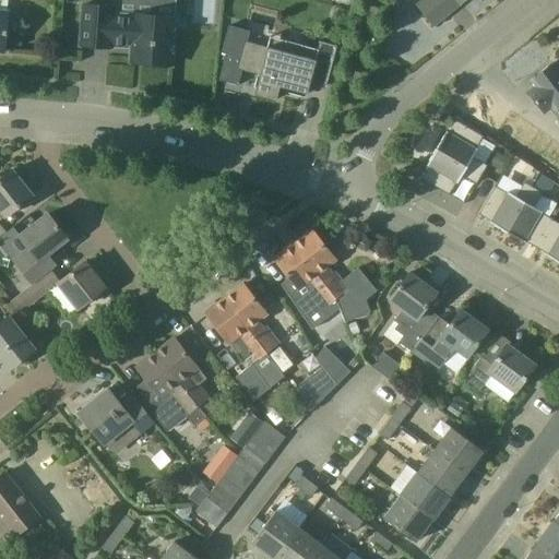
[(425,0),(418,6),(433,25),(462,3),(465,0),(425,0)]
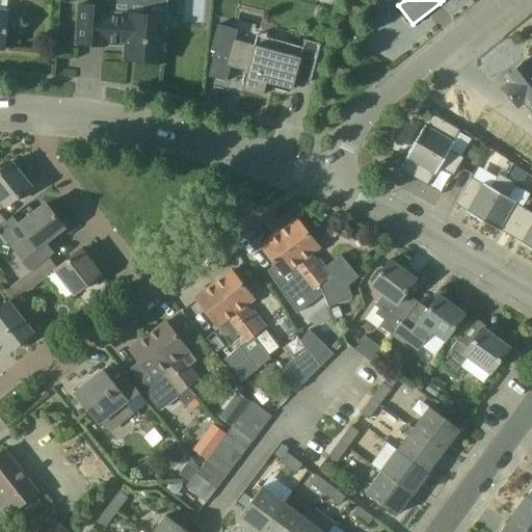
[(109,15),(109,7),(80,5),(77,44),(107,46),(107,44),(126,46),(125,59),(164,62),(167,17),(128,14),(128,16),(109,15)]
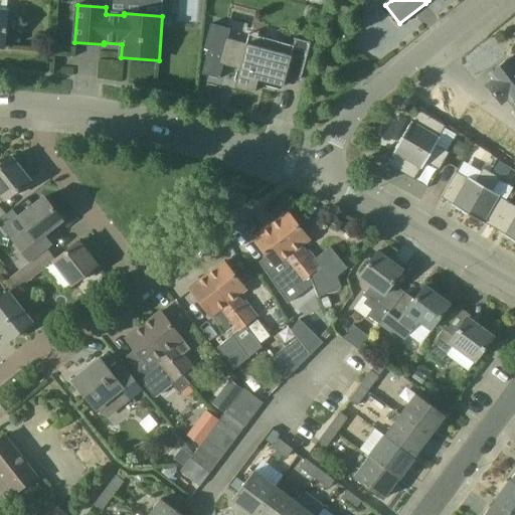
[(302,79),(312,42),(297,38),(293,55),(226,38),(220,63),(240,69),(235,87),(255,92),(259,82),(279,89),(280,86),(284,87),(287,75),(302,79)]
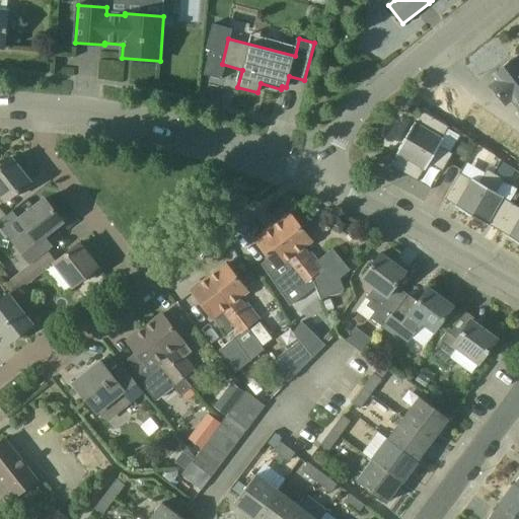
[(518,66),(514,60),(495,74),(500,81),(492,87),(505,103),(513,97),(516,102),(518,105),(518,116),(518,118),(518,66)]
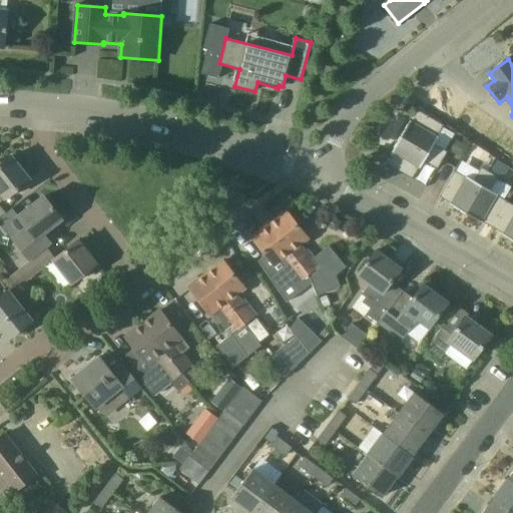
[(411,121),(402,136),(430,153),(443,160),(448,152),(435,144),(439,137),(438,136),(444,125),(419,110),(412,121),(411,121)]
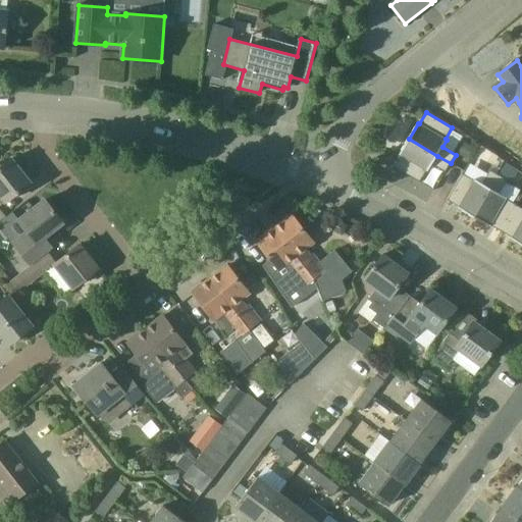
[(446,172),(451,163),(437,156),(409,139),(400,155),(401,156),(394,167),(420,183),(427,171),(428,172),(432,164),(446,172)]
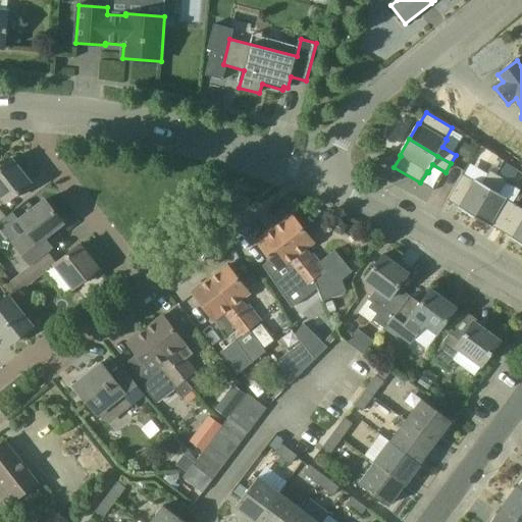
[(468,160),(475,148),(464,142),(458,154),(468,160)]
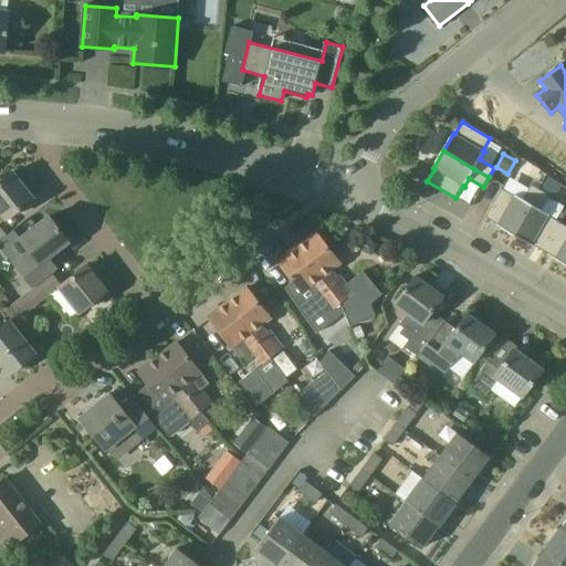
[(13,173),(0,182),(0,242),(8,237),(0,227),(0,224),(34,198),(13,173)]
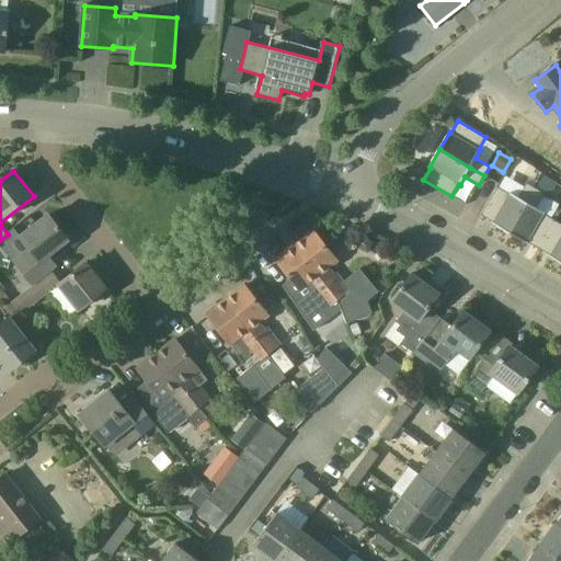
[(557,183),(544,175),(537,186),(550,194),(557,183)]
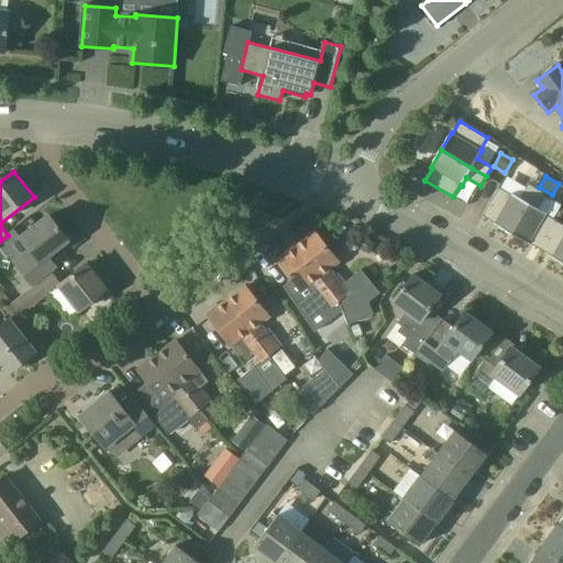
[(495,224),(511,234),(539,189),(529,184),(520,198),(512,194),(511,195),(499,188),(483,217),(495,223),(495,224)]
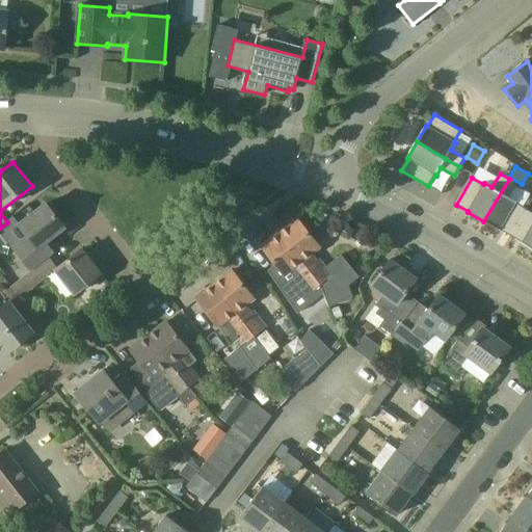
[(517,184),(509,179),(483,221),(500,232),(501,230),(511,236),(527,210),(516,204),(516,203),(509,197),(517,184)]
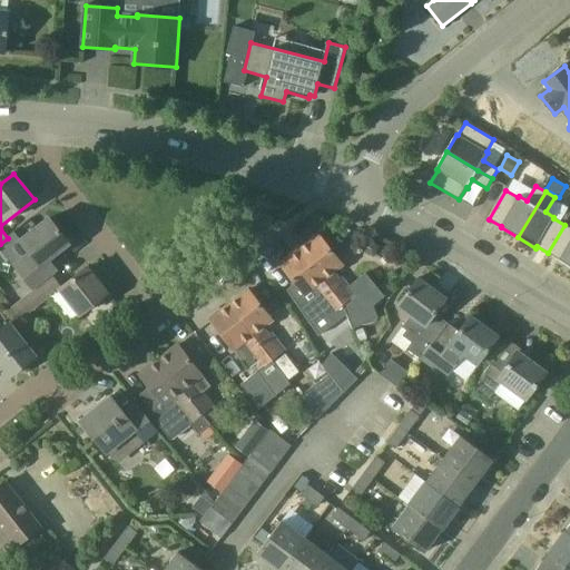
[(49,218),(21,241),(31,254),(15,266),(33,291),(52,275),(58,272),(49,259),(69,244),(49,218)]
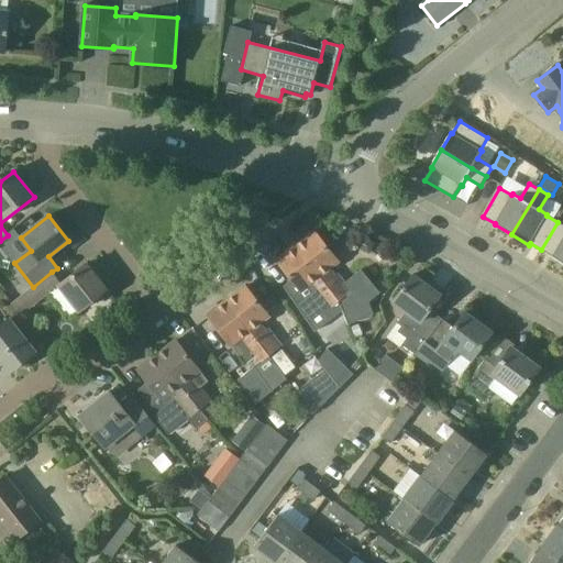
[(562,224),(558,222),(541,250),(552,256),(552,258),(562,264),(562,224)]
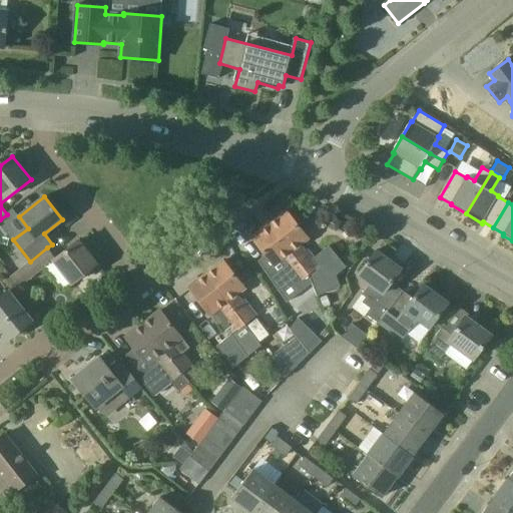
[(311,278),(319,297),(341,287),(337,277),(348,268),(330,246),(314,259),(308,250),(305,252),(300,245),(309,238),(288,211),(270,225),(280,236),(291,251),(306,272),(311,278)]
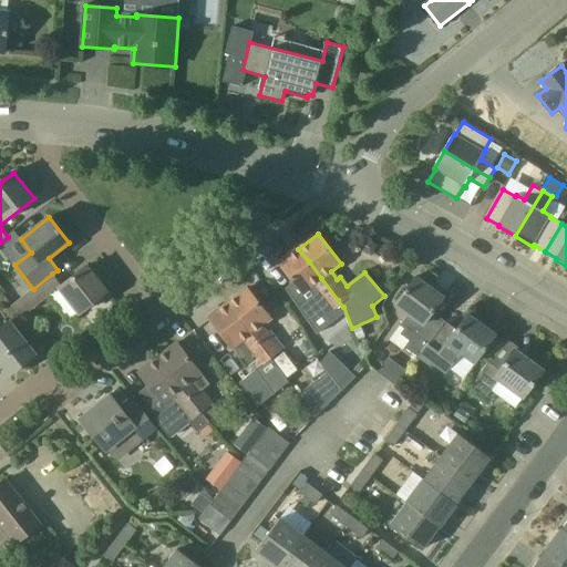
[(371,255),(377,244),(363,237),(358,248),(371,255)]
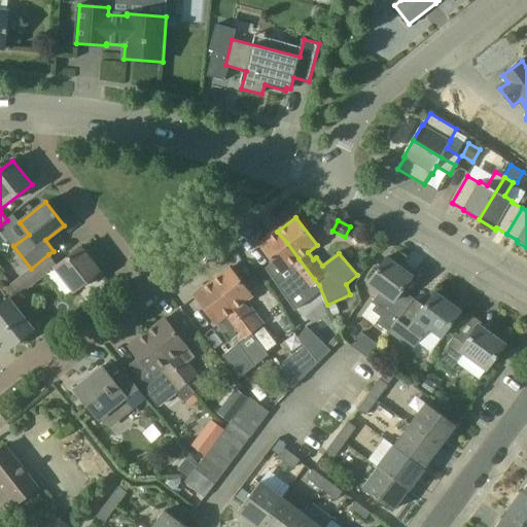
[(285,284),(288,281),(294,276),(304,287),(314,279),(299,258),(287,243),(277,232),(259,245),(269,257),(266,259),(285,284)]
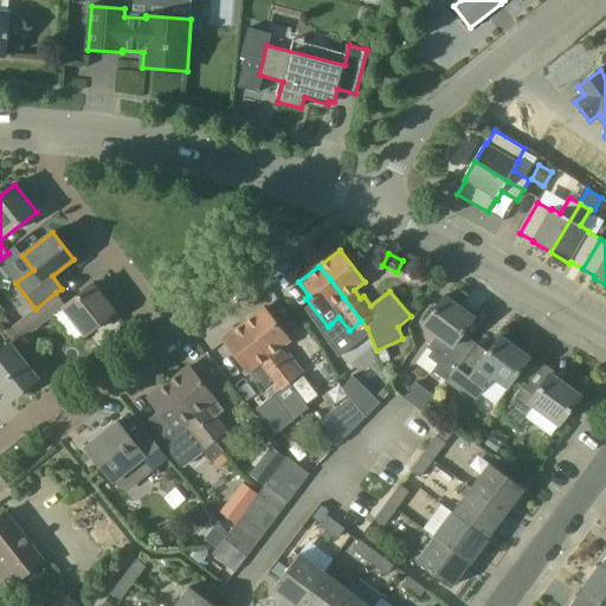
[(94,284),(66,305),(63,309),(84,336),(115,313),(94,284)]
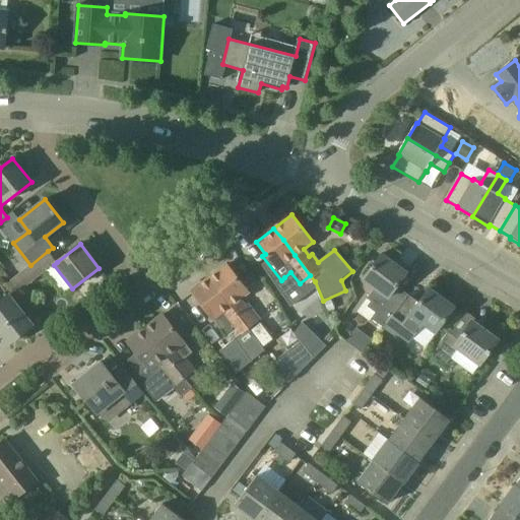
[(30,265),(11,280),(20,291),(26,286),(44,273),(54,265),(57,262),(48,251),(30,265)]
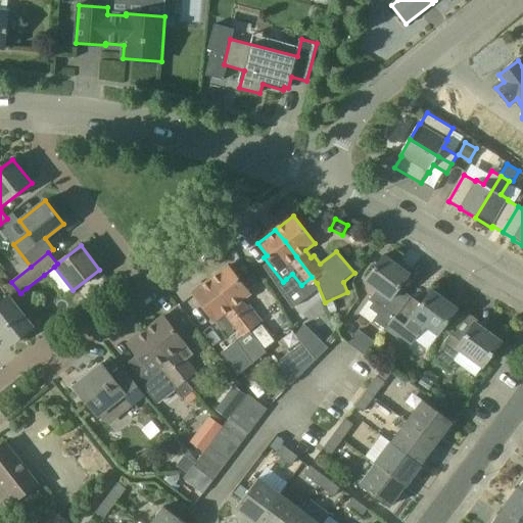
[(385,330),(410,296),(405,302),(394,294),(409,275),(384,255),(366,281),(378,290),(370,300),(373,303),(370,308),(378,315),(374,321),(385,330)]
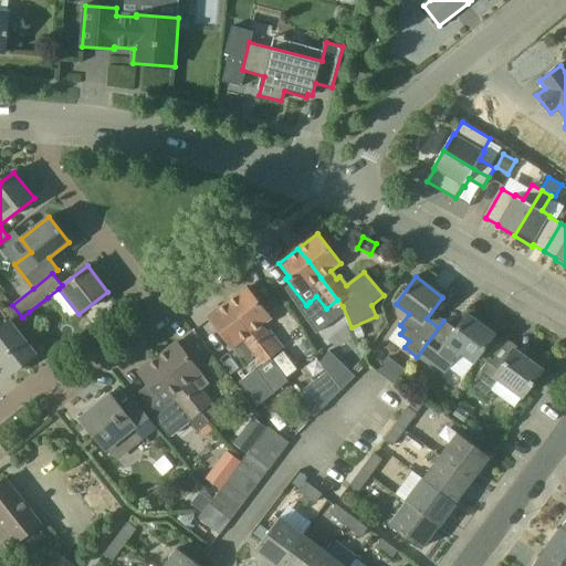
[(248,289),(228,303),(271,358),(283,349),(270,332),(266,334),(260,326),(271,317),(248,289)]
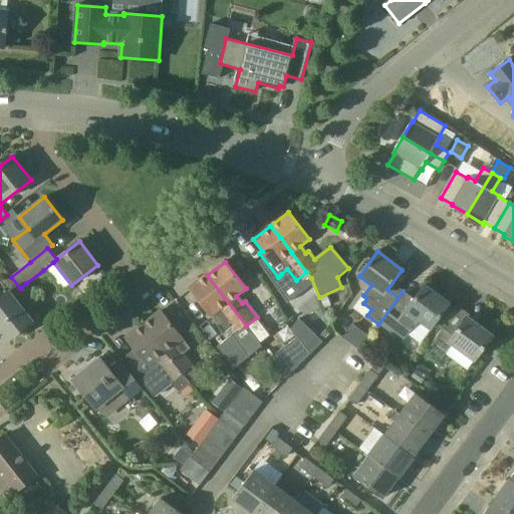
[(264,347),(246,325),(207,275),(190,289),(226,335),(233,330),(236,333),(232,336),(250,359),(264,347)]
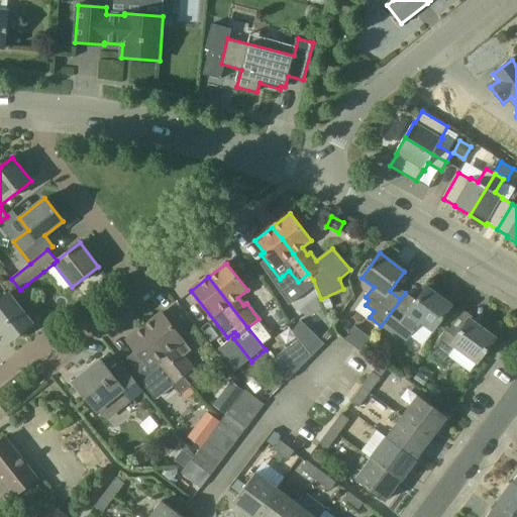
[(26,285),(20,290),(27,301),(33,296),(26,285)]
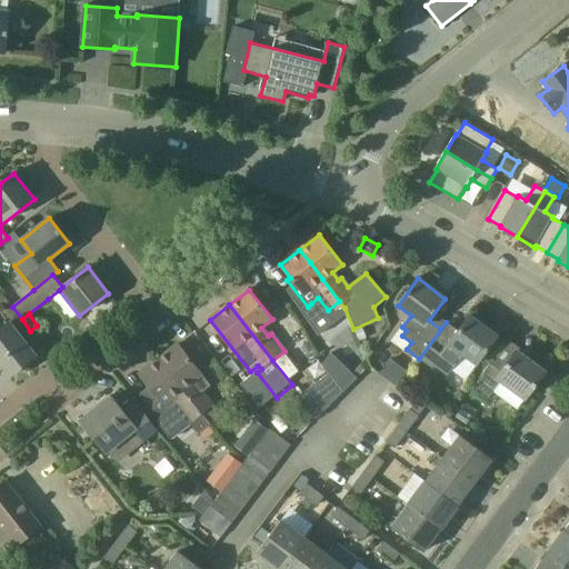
[(447,322),(446,322),(419,359),(432,368),(435,365),(448,375),(451,370),(460,358),(473,368),(497,337),(469,317),(452,338),(441,330),(447,322)]
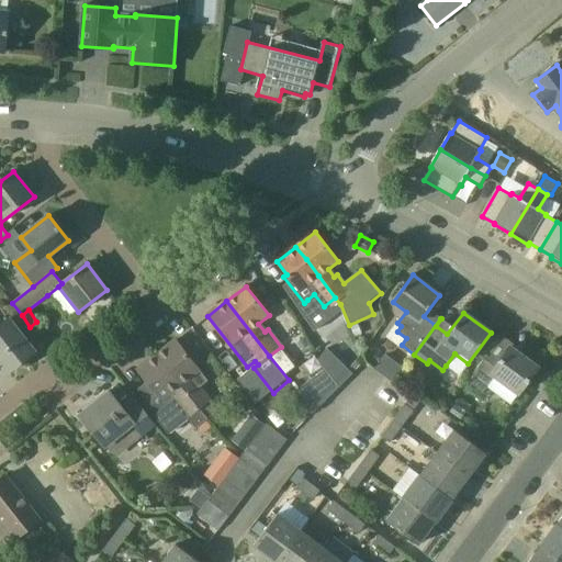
[(9,318),(0,325),(0,366),(7,374),(35,351),(9,318)]
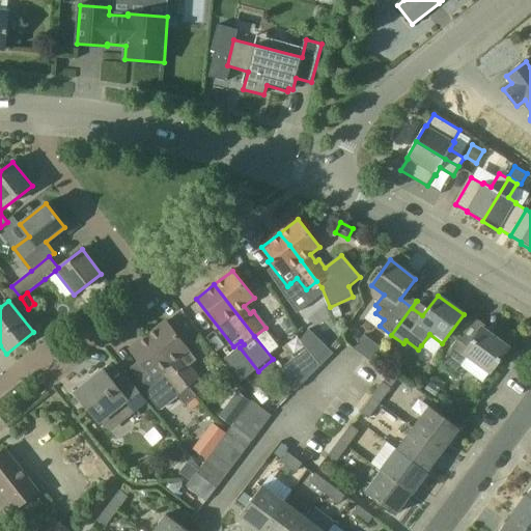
[(338,306),(331,309),(335,318),(342,315),(338,306)]
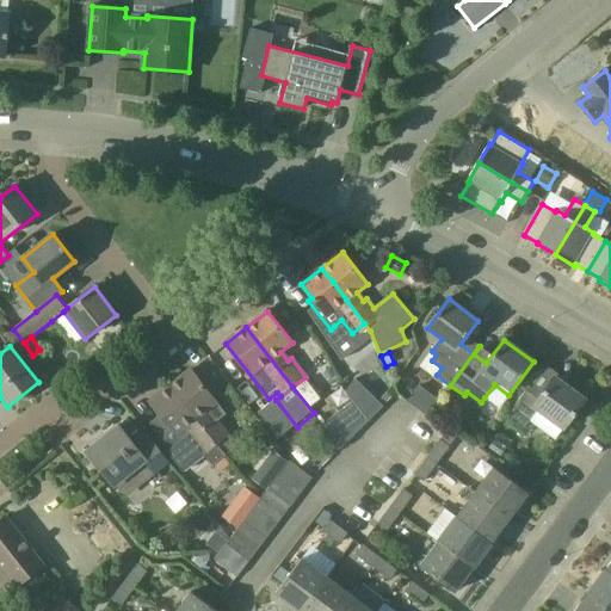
[(171,387),(207,431),(226,456),(238,446),(229,437),(230,436),(218,421),(227,414),(192,370),(171,387)]
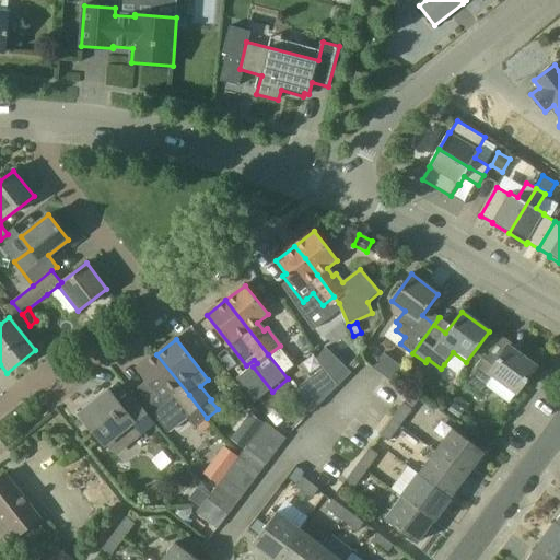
[(351,373),(330,345),(317,356),(338,386),(351,373)]
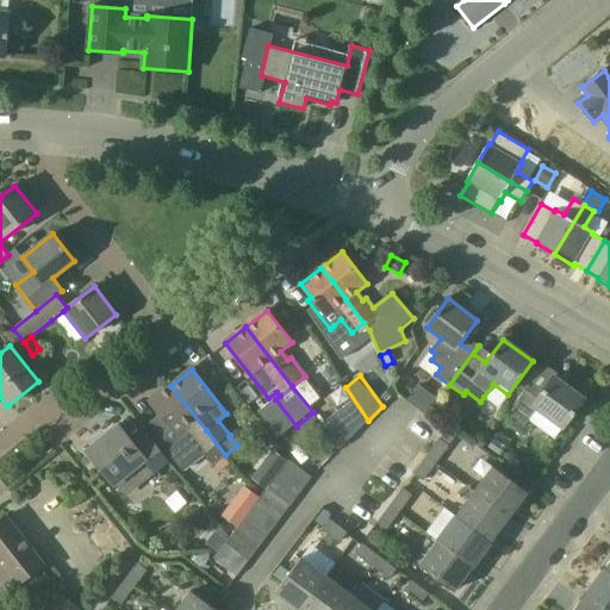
[(554,377),(537,398),(526,390),(508,415),(524,428),(537,410),(562,428),(584,399),(554,377)]
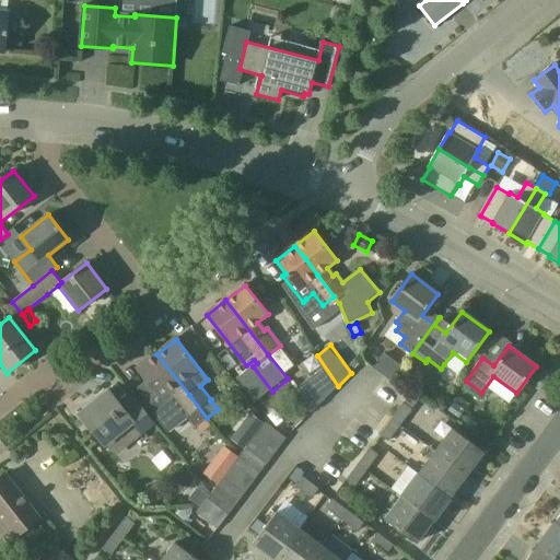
[(401,365),(383,353),(373,368),(391,380),(401,365)]
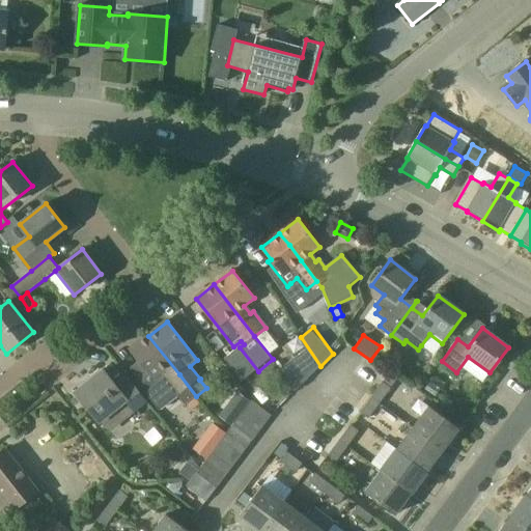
[(196,396),(179,374),(148,336),(131,351),(139,361),(131,368),(143,384),(140,386),(160,411),(178,396),(186,406),(196,396)]
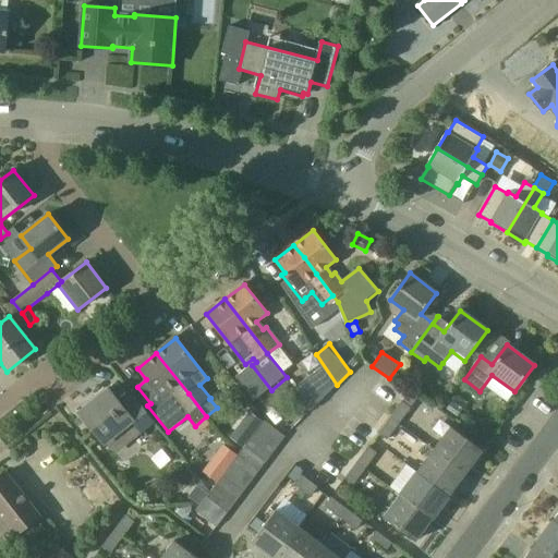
[(312,353),(283,373),(287,377),(296,392),(325,372),(312,353)]
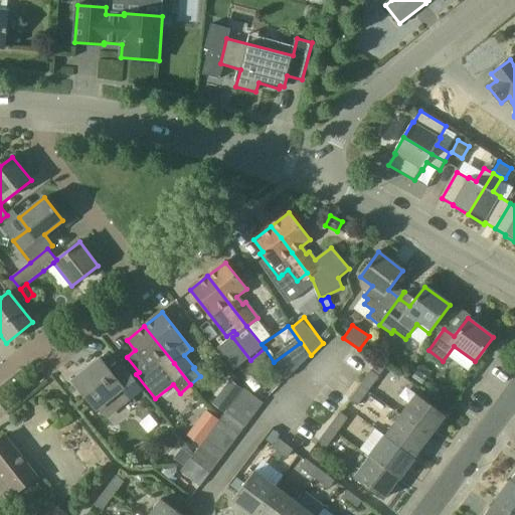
[(74,381),(88,396),(98,408),(114,395),(118,400),(127,393),(132,399),(144,389),(125,366),(113,375),(101,360),(74,381)]
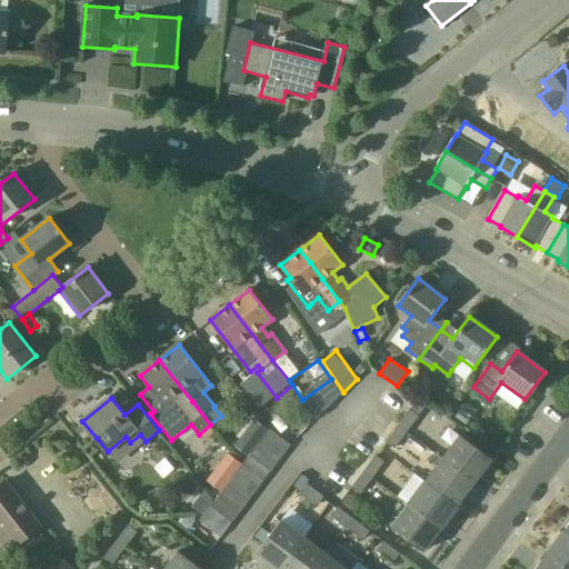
[(296,417),(302,426),(315,418),(308,409),(296,417)]
